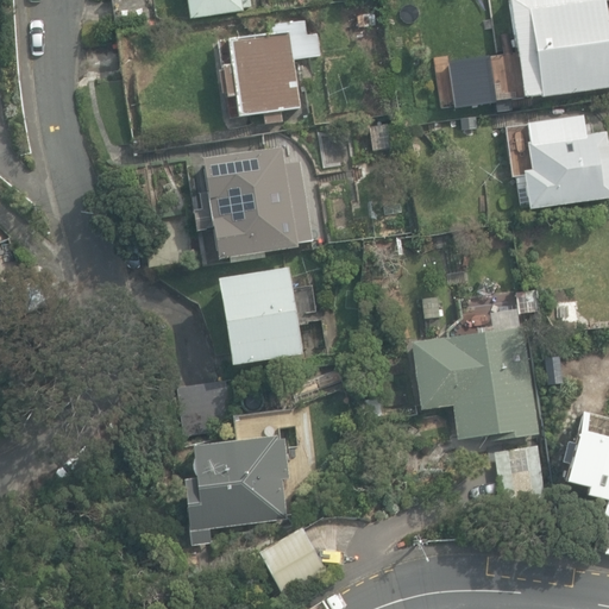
[(113,0),(117,23),(156,17),(154,0),(113,0)]
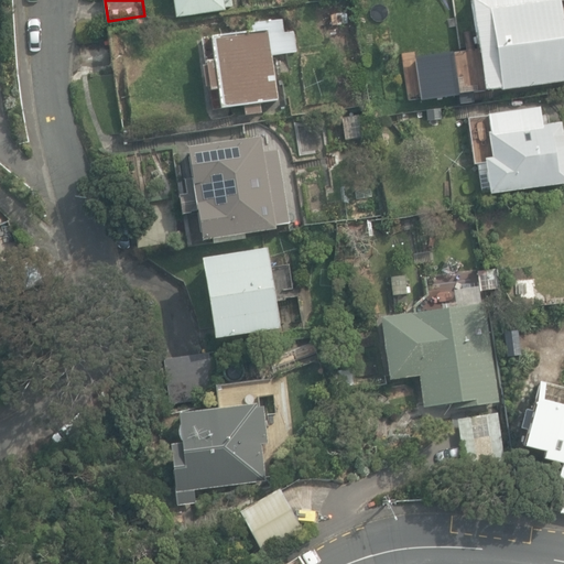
[(172,0),(175,17),(234,8),(231,0),(172,0)]
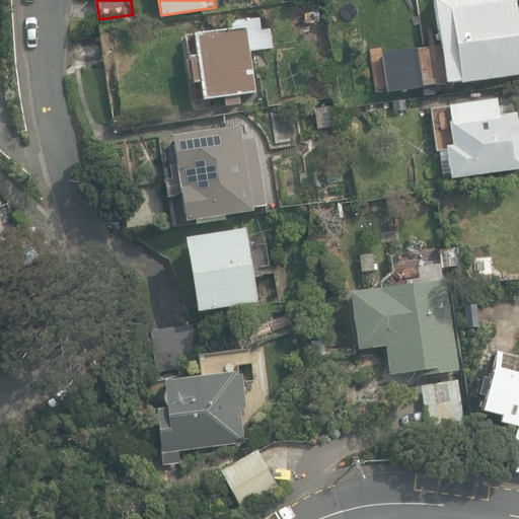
[(432,0),(445,80),(518,68),(518,36),(518,38),(512,0),(432,0)]
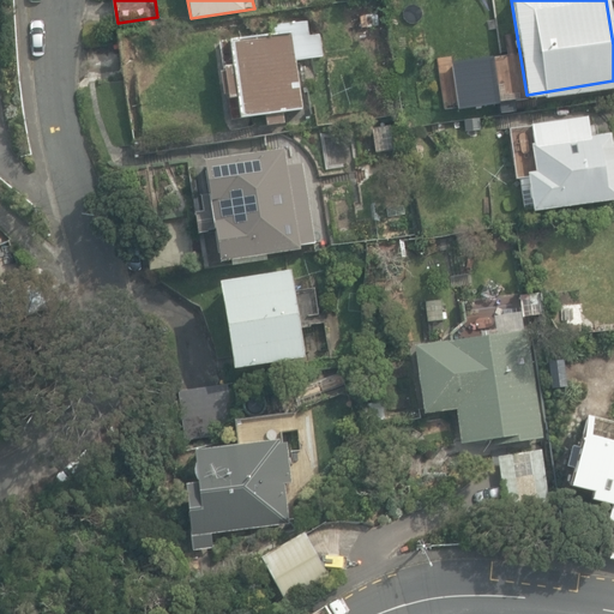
[(266,115),(268,126),(286,122),(283,113),(302,109),(295,60),(324,56),(320,35),(302,37),(301,31),(308,30),(307,19),(270,25),(271,34),(230,41),(234,66),(226,67),(230,98),(239,97),(241,119),(266,115)]
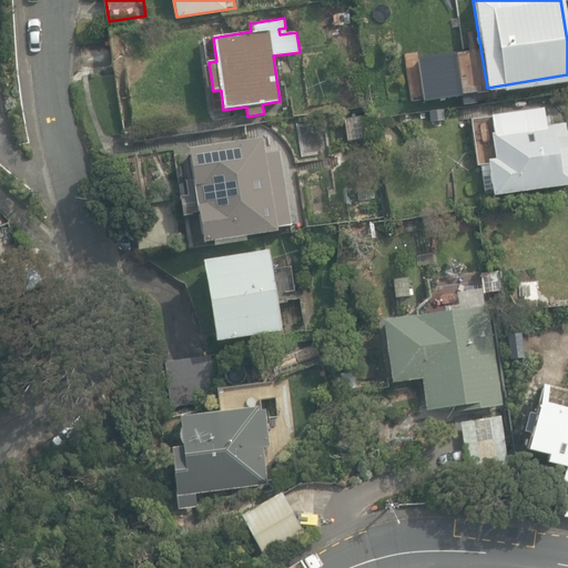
[(486,158),(492,191),(567,180),(567,159),(563,120),(544,123),(541,104),(489,112),(492,131),(490,131),(494,156),(486,158)]
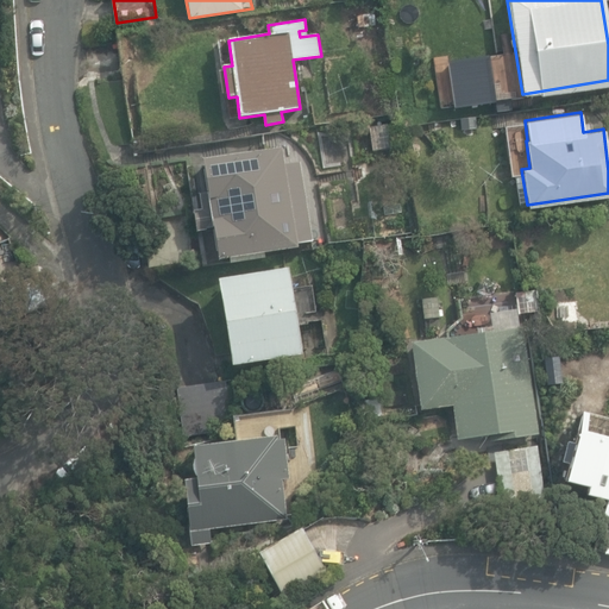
[(387,126),(370,129),(374,154),(390,151),(387,126)]
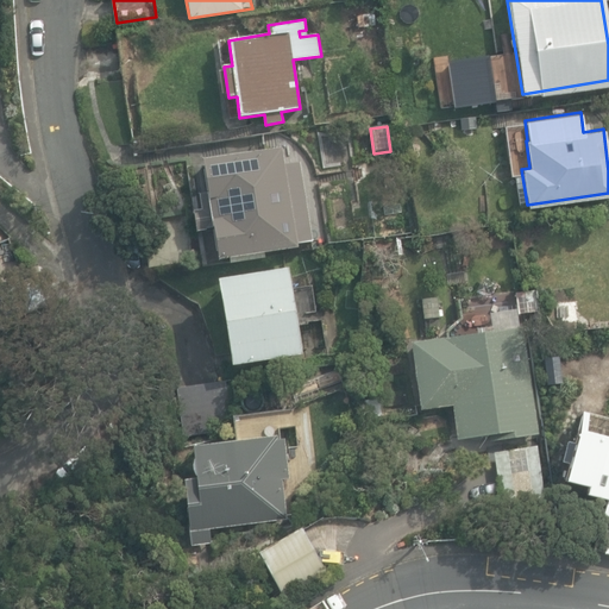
[(202,159),(218,259),(297,248),(297,243),(312,242),(301,170),(286,171),(282,148),(202,159)]
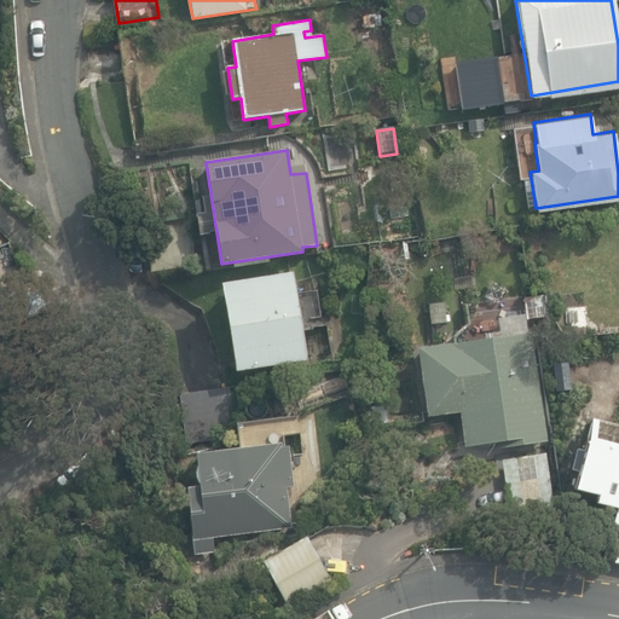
[(221,285),(236,371),(306,360),(293,275),(221,285)]
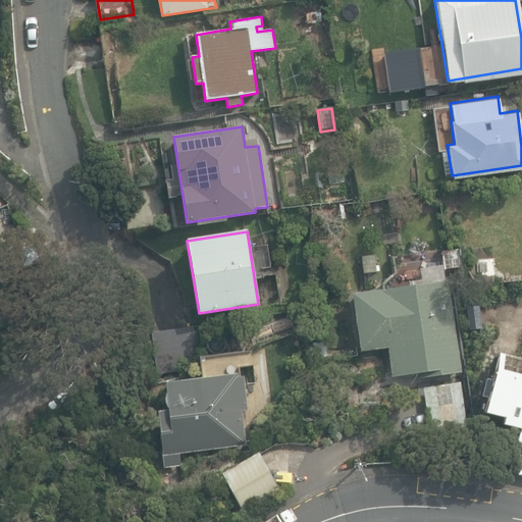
[(426,372),(427,377),(462,372),(449,279),(353,294),(361,351),(388,347),(393,377),(426,372)]
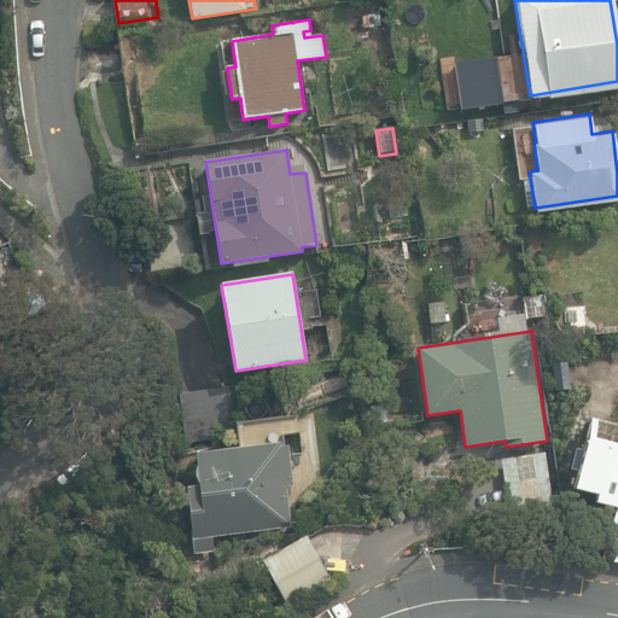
[(234,439),(227,388),(176,395),(184,447),(234,439)]
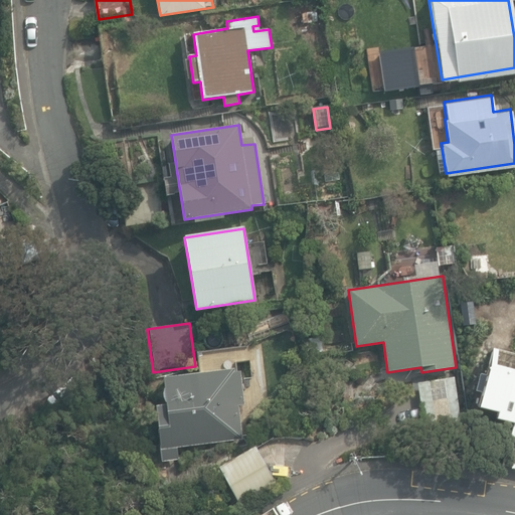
[(514,456),(512,468),(514,468),(514,354),(493,349),(479,407),(498,411),(497,418),(514,422),(514,456)]
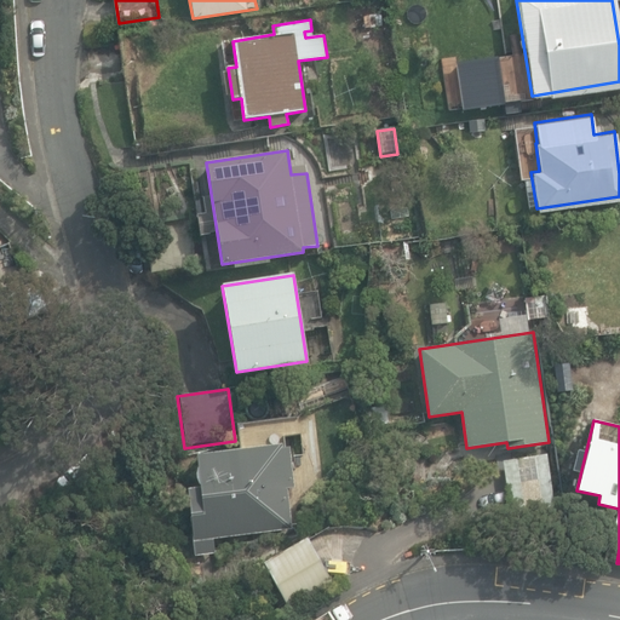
[(188,489),(196,555),(216,552),(214,538),(292,528),(281,446),(196,455),(200,488),(188,489)]
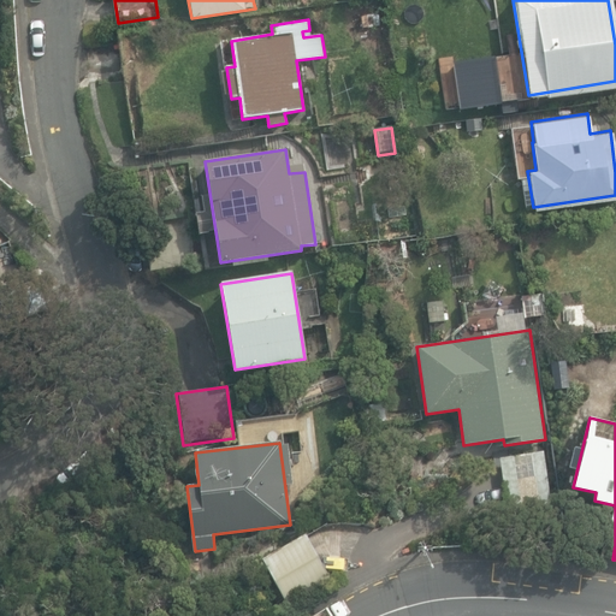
[(499,457),(503,490),(548,484),(543,451),(499,457)]
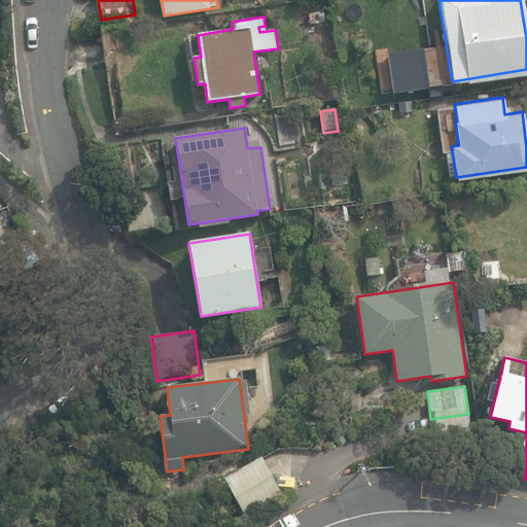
[(225,479),(246,515),(282,494),(261,458),(225,479)]
